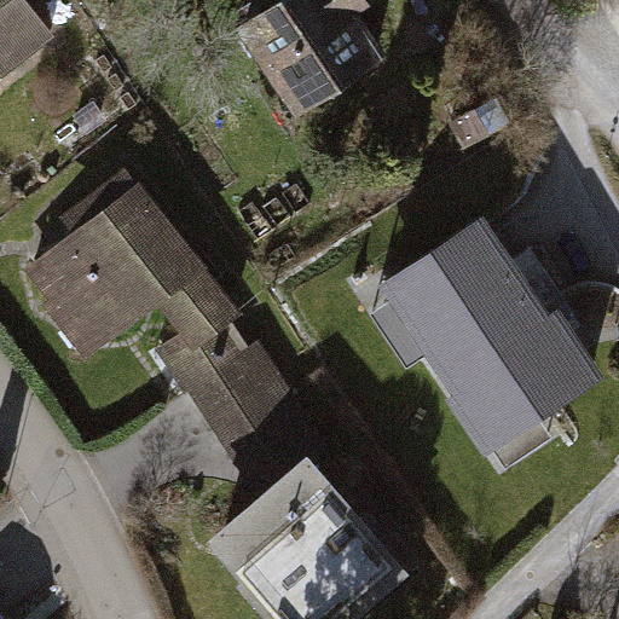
[(0,0),(0,91),(51,55),(10,0),(0,0)]
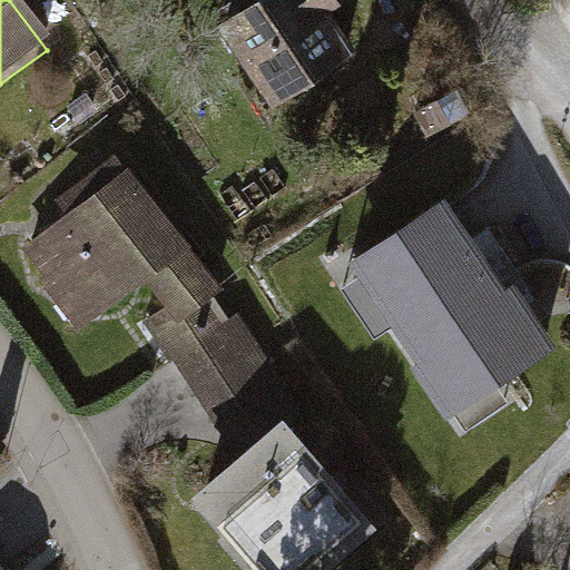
[(352,61),(313,0),(269,0),(215,36),(266,116),(352,61)]
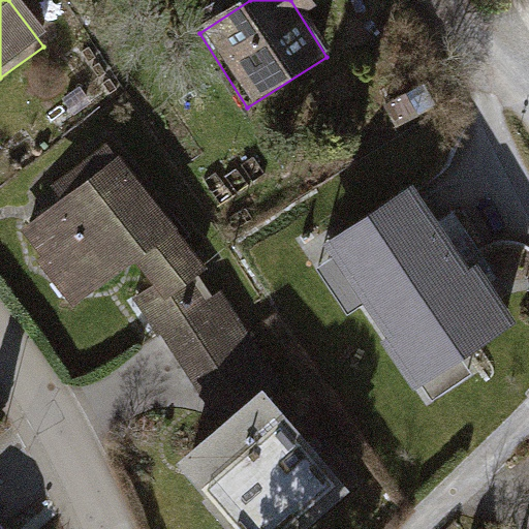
[(112,163),(16,234),(33,275),(76,309),(134,284),(145,301),(127,314),(179,378),(242,334),(217,305),(201,319),(179,296),(206,275),(112,163)]
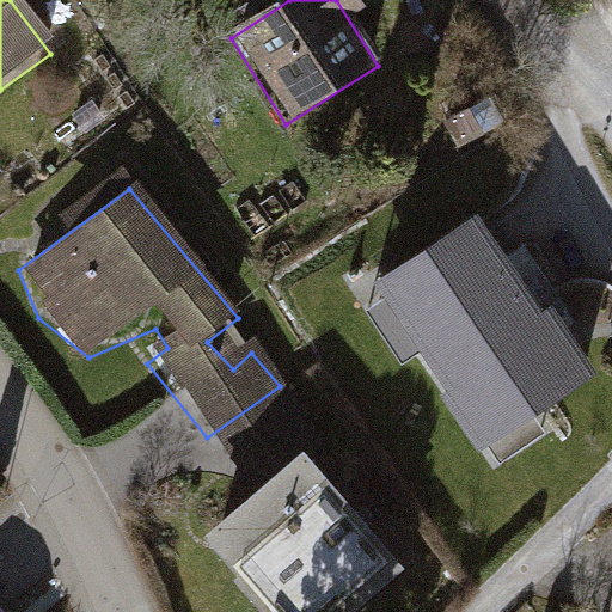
[(585,384),(481,225),(372,295),(476,454),(585,384)]
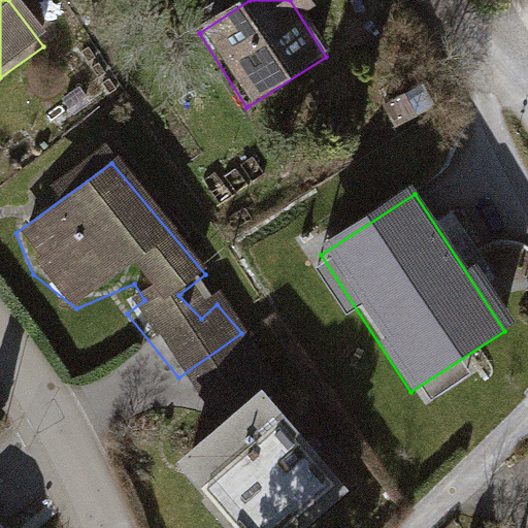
[(241,333),(178,377),(204,410),(182,461),(237,527),(304,527),(347,487),(268,395),(282,384),(241,333)]
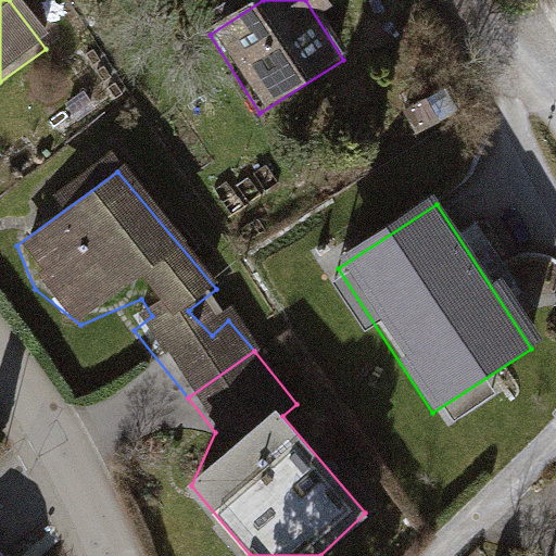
All buildings are outlined.
